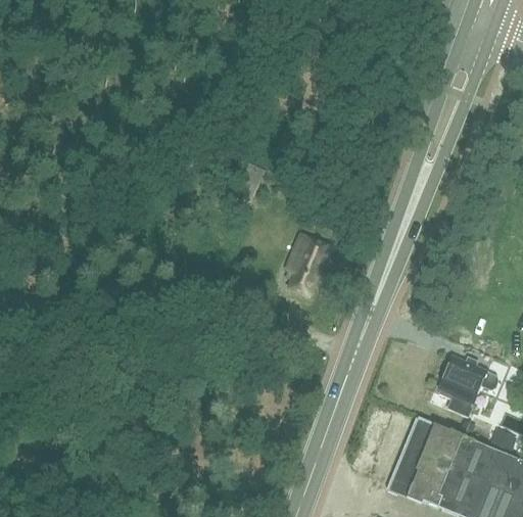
[(244,209),(263,171),(248,163),(235,191),(230,188),(224,199),(244,209)]
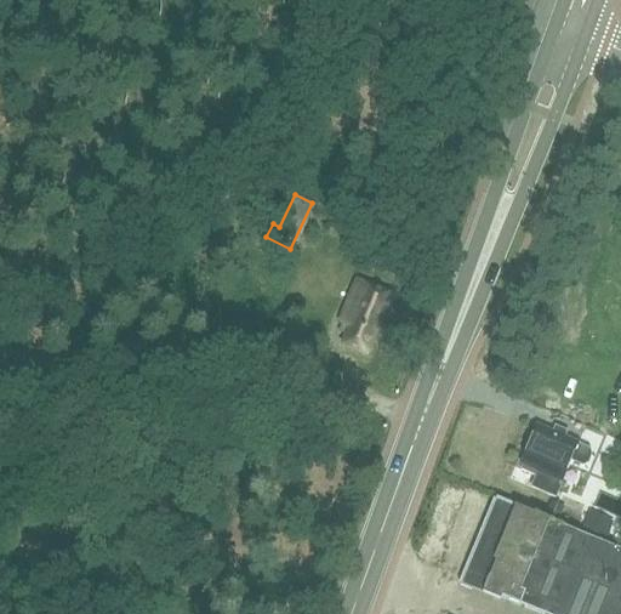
[(391,288),(355,273),(340,316),(349,319),(342,337),(366,347),(391,288)]
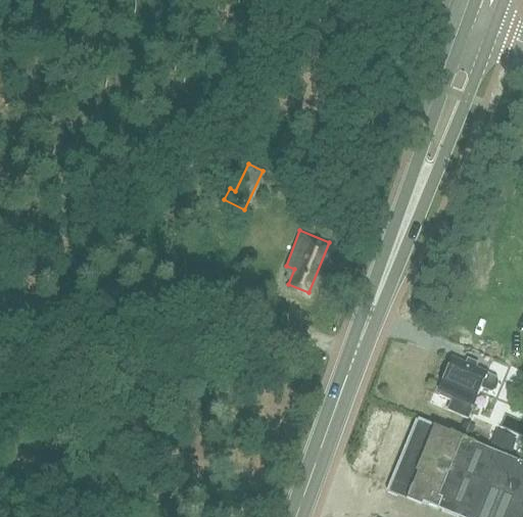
[(472,400),(486,368),(475,363),(477,358),(467,354),(465,359),(453,353),(443,373),(444,373),(439,385),(440,386),(438,390),(450,395),(449,397),(470,406),(472,400)]
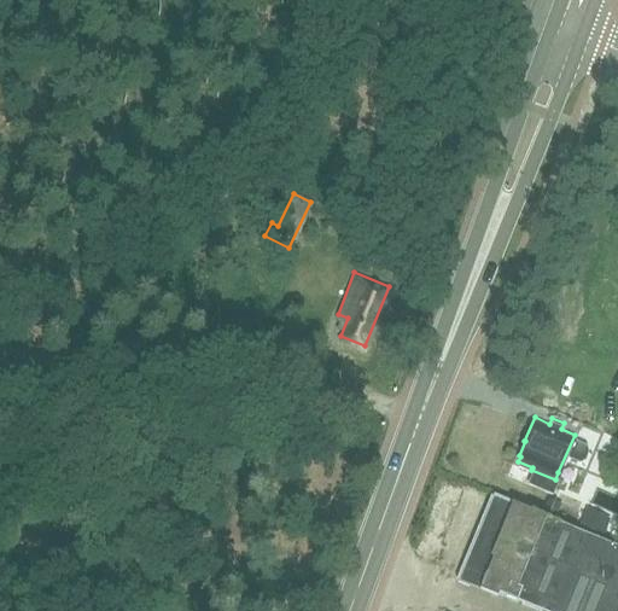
[(540,510),(496,492),(462,574),(553,610),(617,610),(617,542),(554,516),(540,510)]
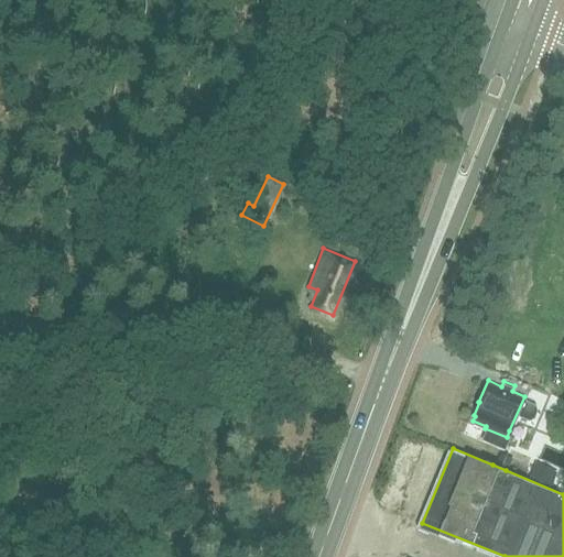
[(492,465),(506,470),(513,454),(499,448),(492,465)]
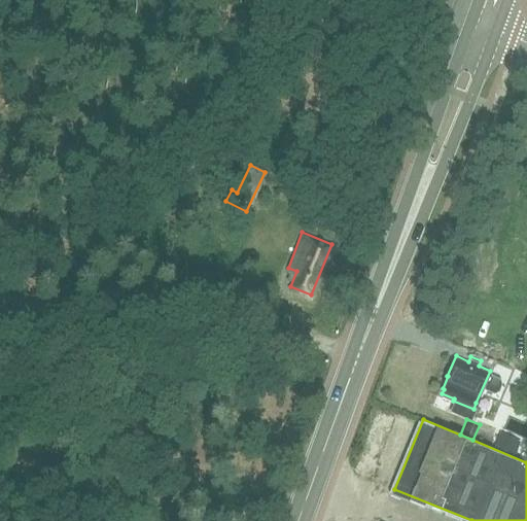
[(512,452),(517,440),(498,431),(492,445),(512,452)]
